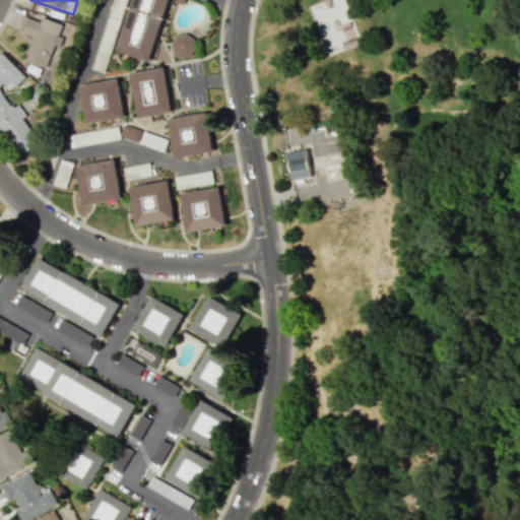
[(103,72),(125,0),(112,0),(90,68),(103,72)]
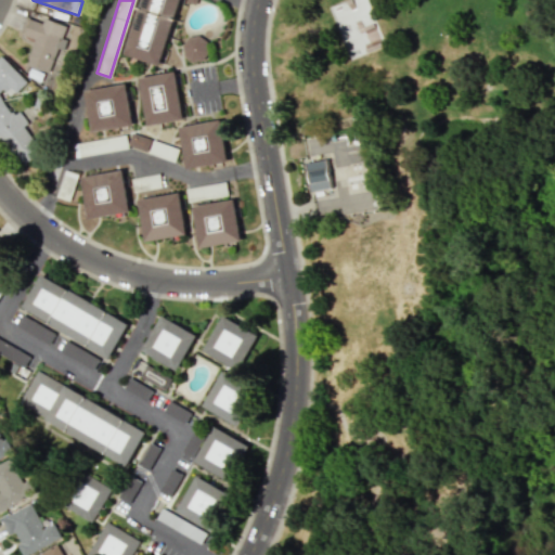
[(124,54),(141,0),(179,0),(159,65),(124,54)]
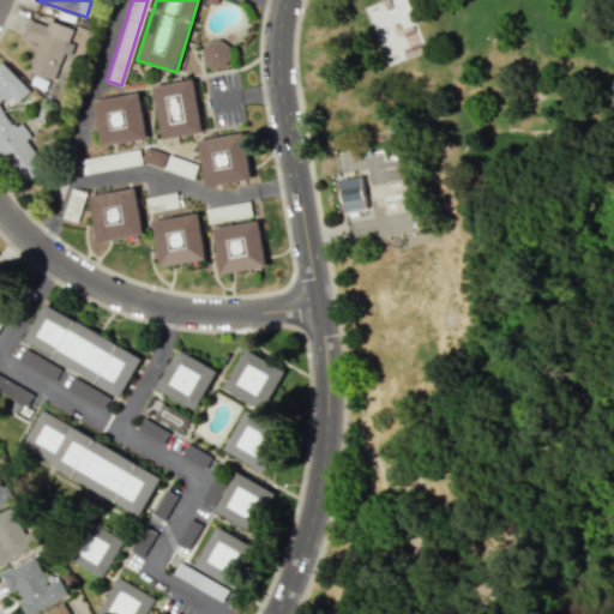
[(28,70),(38,42),(23,37),(29,20),(47,26),(49,20),(72,28),(67,43),(77,46),(73,56),(59,50),(49,78),(28,70)]
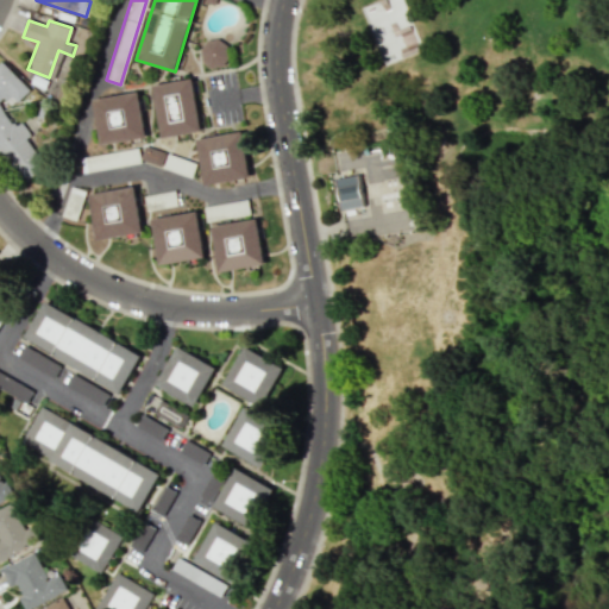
[(201,41),(202,67),(226,66),(224,39),(201,41)]
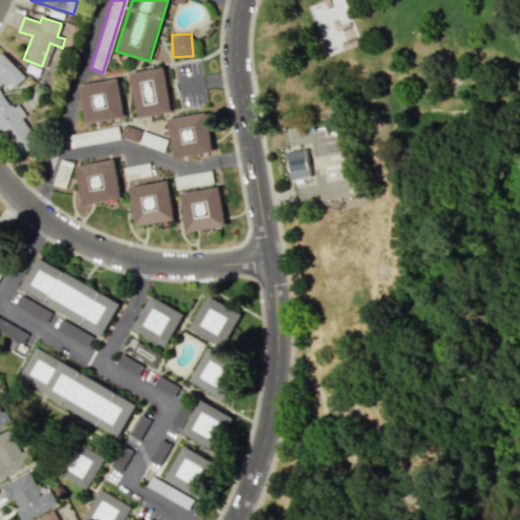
[(0,53),(1,52),(25,76),(15,86),(13,85),(9,90),(2,83),(0,85),(0,90),(9,106),(12,105),(14,107),(18,105),(26,115),(22,118),(40,143),(20,159),(0,131),(0,53)]
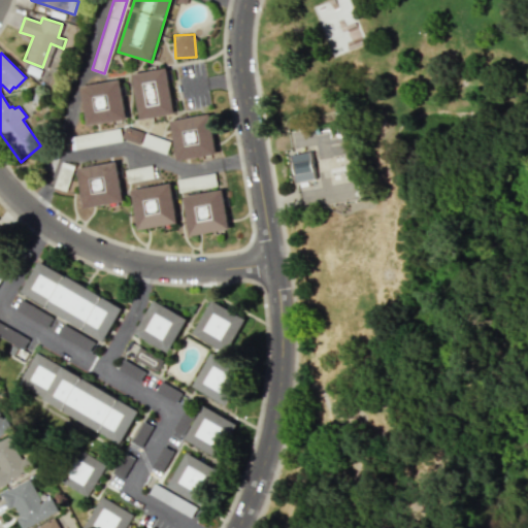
[(132,73),(166,68),(174,112),(140,119),(132,73)]
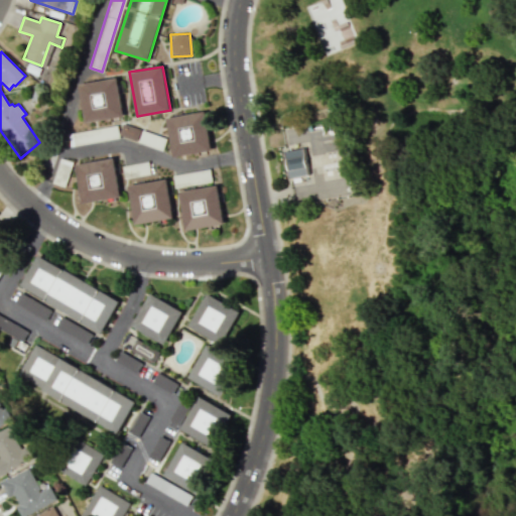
[(78,84),(116,77),(123,116),(85,123),(78,84)]
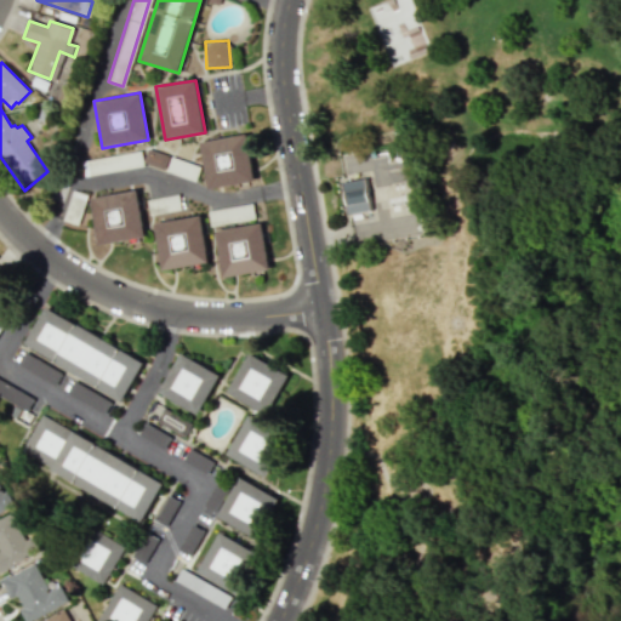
[(200,142),(246,134),(255,181),(209,189),(200,142)]
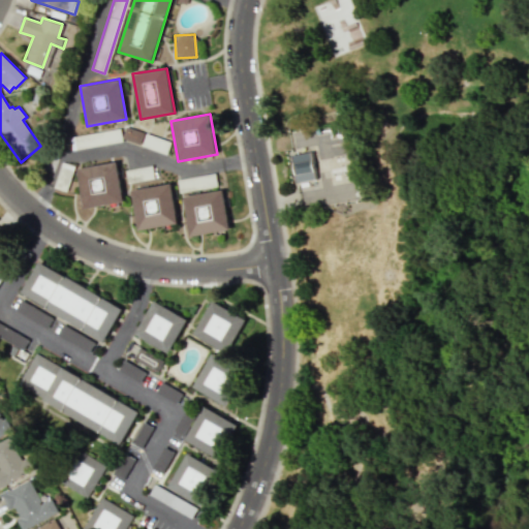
[(121,138),(125,126),(143,132),(138,144),(121,138)]
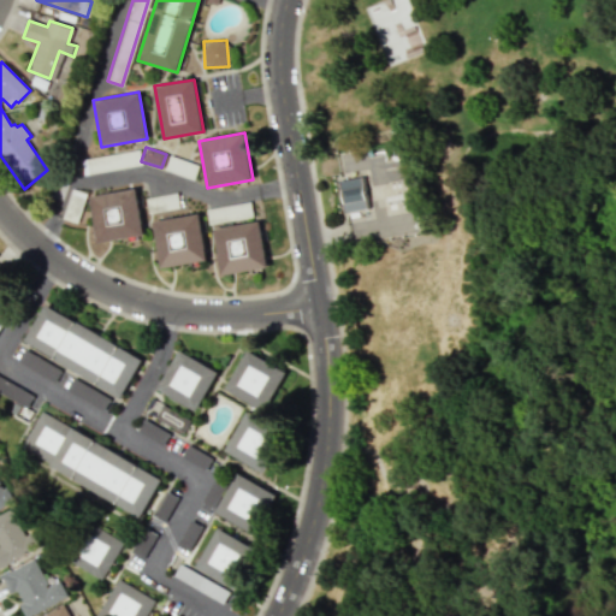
[(81,160),(140,149),(141,161),(142,164),(83,175),(81,160)]
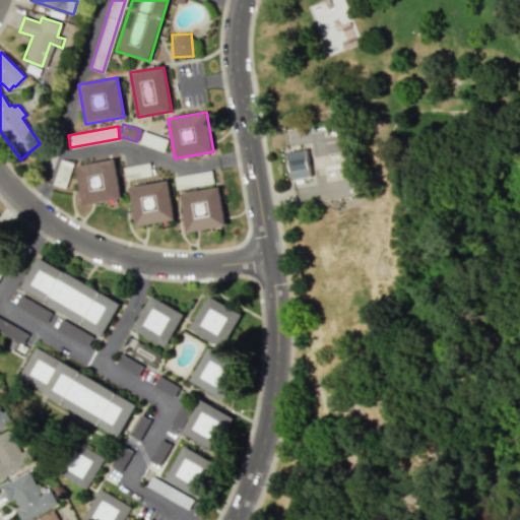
[(138,143),(143,130),(168,139),(164,151),(138,143)]
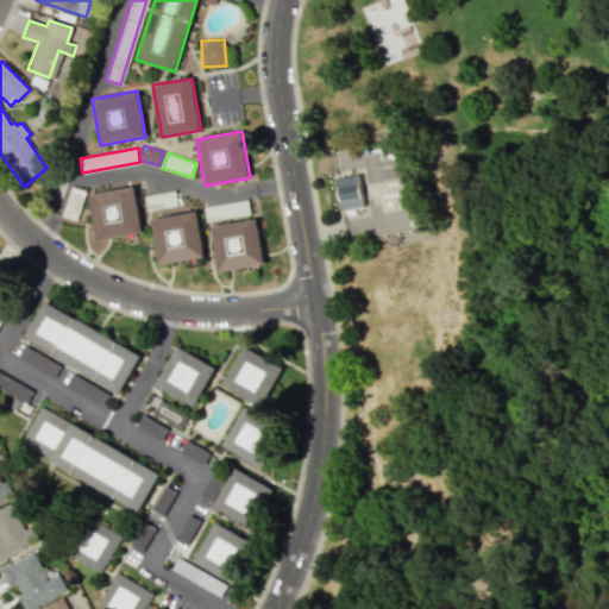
[(337,179),(341,211),(364,207),(359,175),(337,179)]
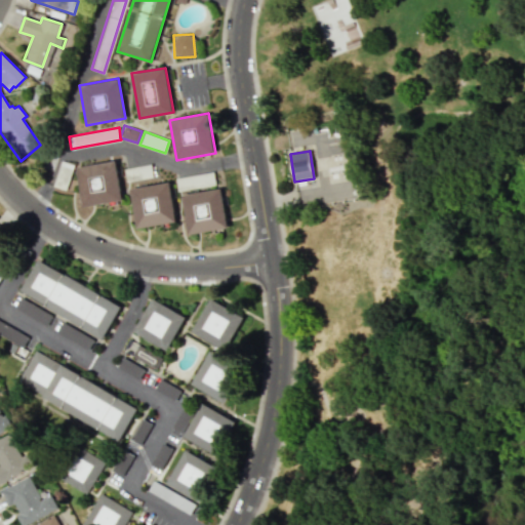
[(77,167),(115,160),(122,200),(84,206),(77,167)]
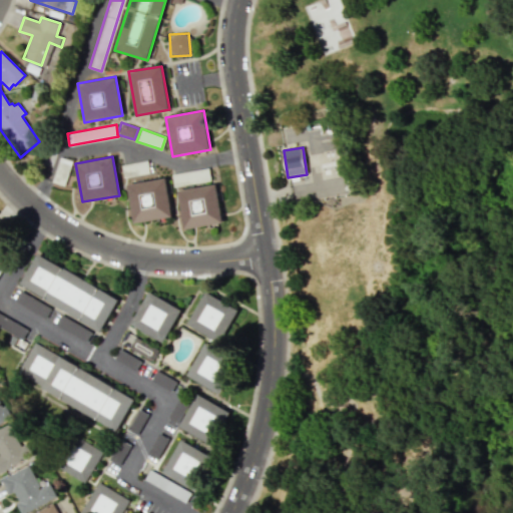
[(51,181),(59,157),(72,161),(63,185),(51,181)]
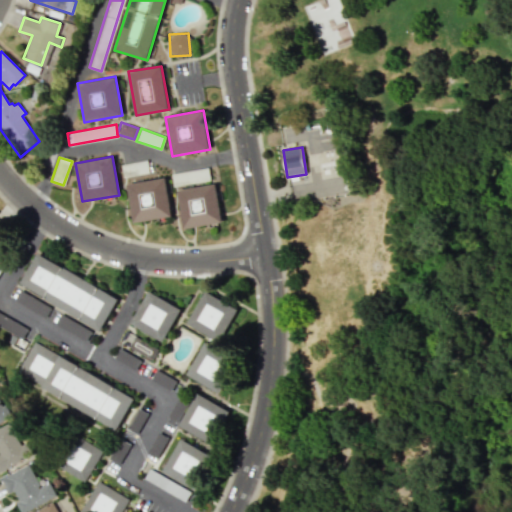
[(121,164),(147,160),(149,172),(124,177),(121,164)]
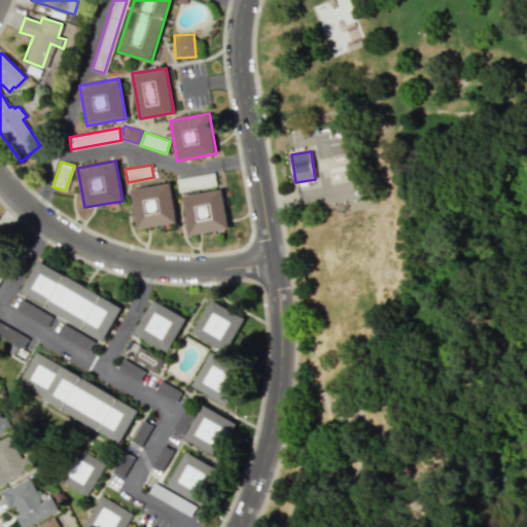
[(176,179),(214,172),(216,185),(178,192),(176,179)]
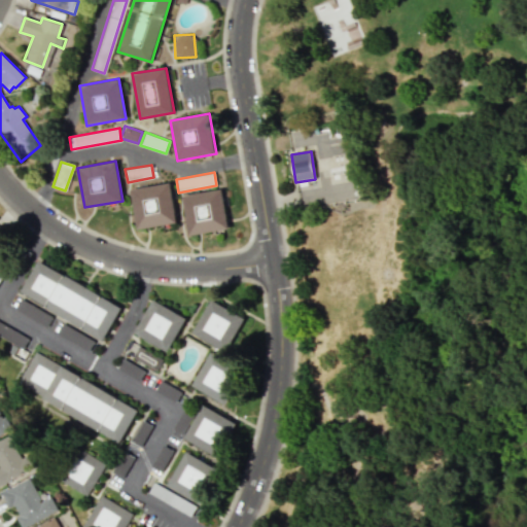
[(131,189),(170,182),(177,221),(138,229),(131,189)]
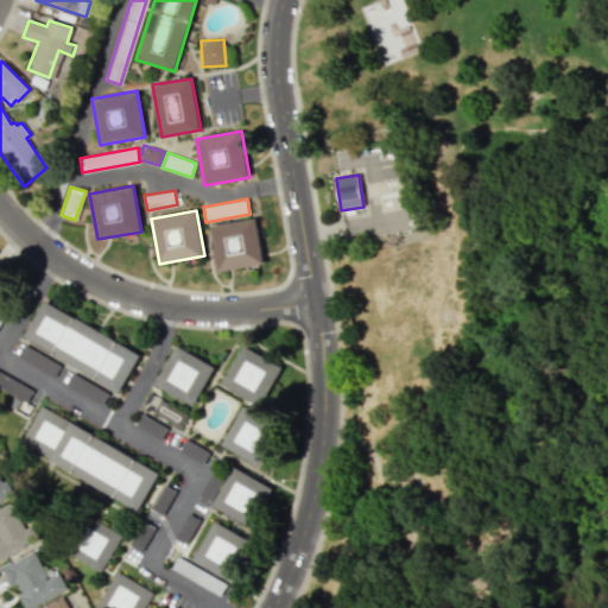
[(211,226),(257,217),(265,263),(220,271),(211,226)]
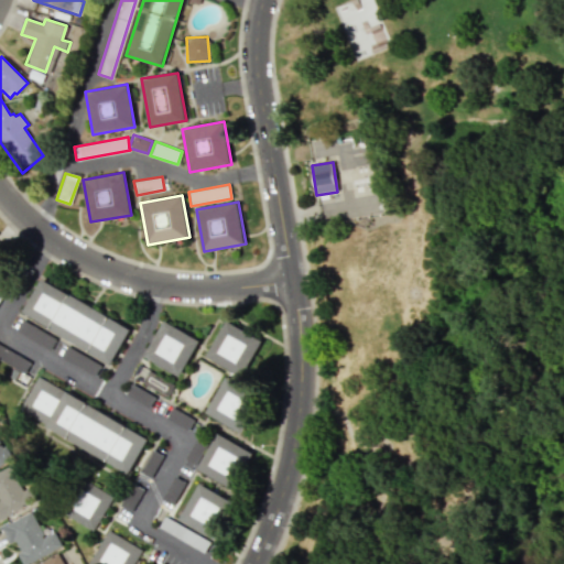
[(42,278),(130,329),(110,364),(22,312),(42,278)]
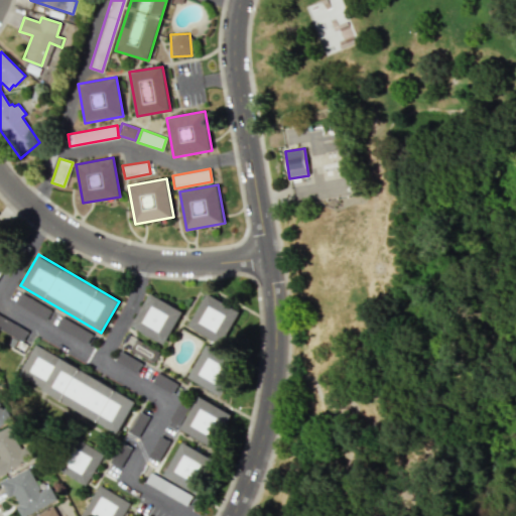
[(21,292),(51,309),(46,319),(15,302),(21,292)]
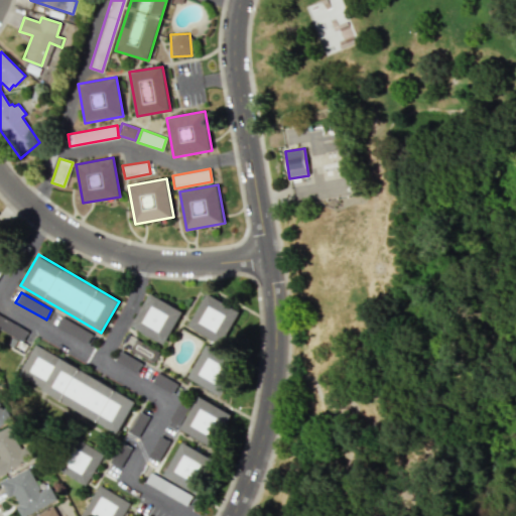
[(189,326),(209,292),(243,312),(224,345),(189,326)]
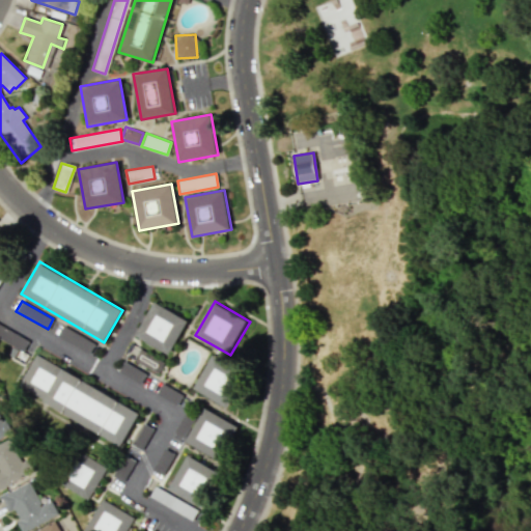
[(137,335),(156,302),(189,320),(170,354),(137,335)]
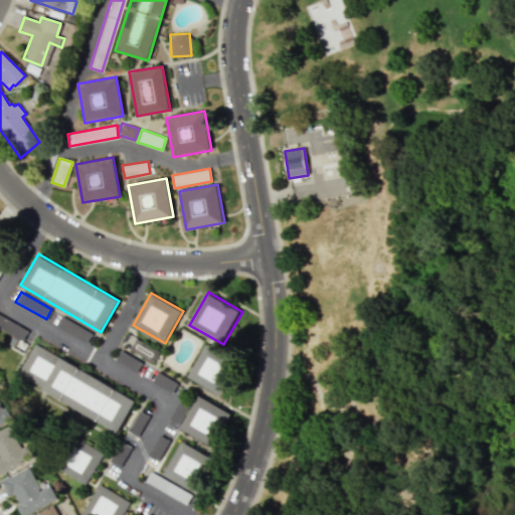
[(56,325),(61,316),(93,333),(87,343),(56,325)]
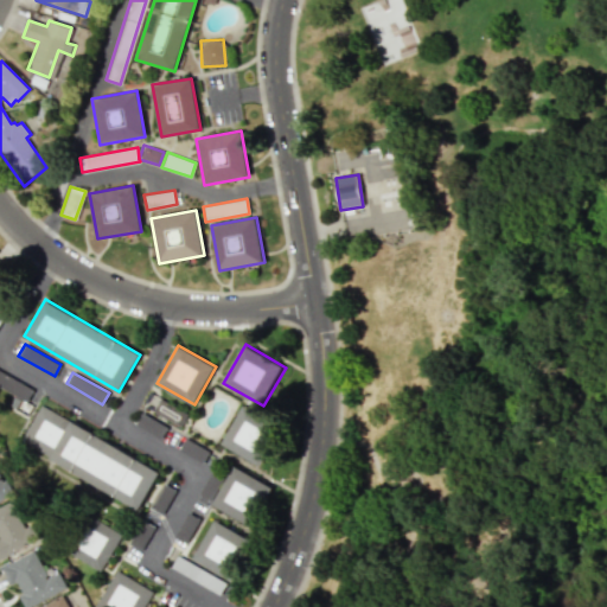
[(153,411),(160,398),(187,413),(180,426),(153,411)]
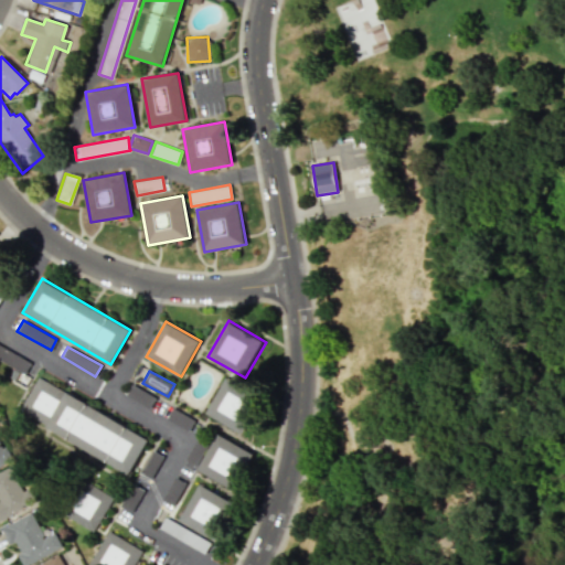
[(19,411),(39,376),(149,440),(129,475),(19,411)]
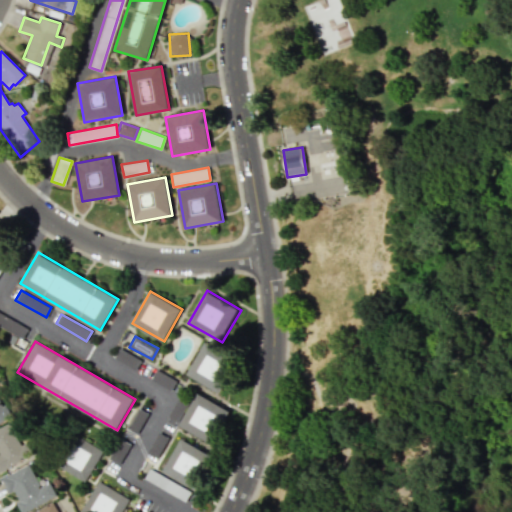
[(188,375),(207,343),(240,362),(221,394),(188,375)]
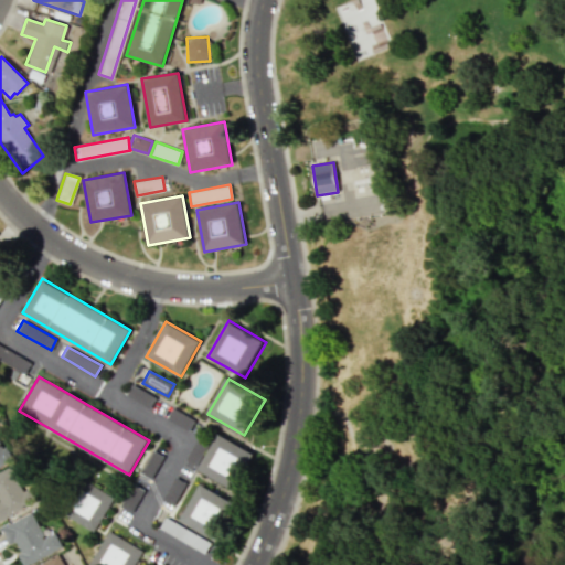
[(126,395),(132,384),(156,397),(149,408),(126,395)]
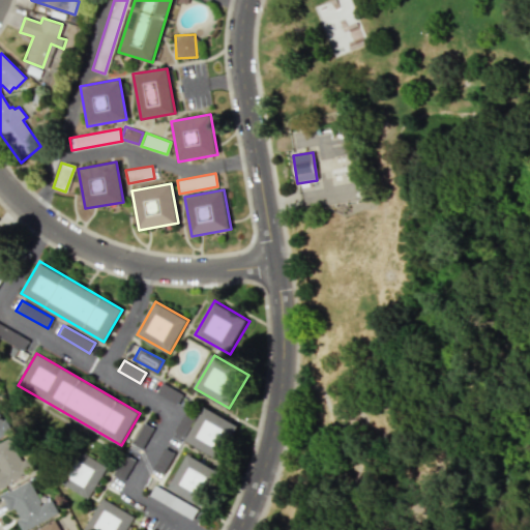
[(156,392),(162,382),(184,394),(178,405),(156,392)]
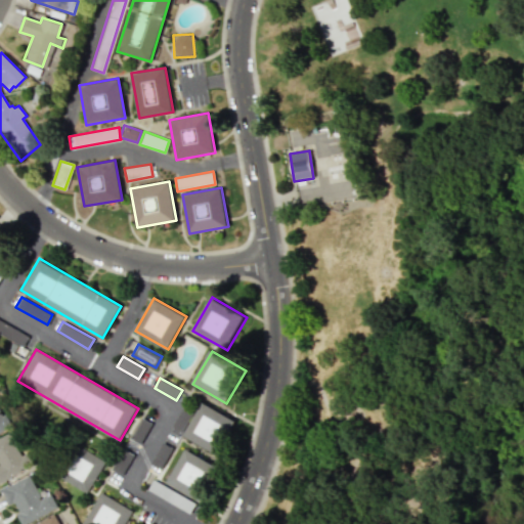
[(174,426),(180,413),(191,420),(203,400),(236,420),(218,453),(185,435),(186,433),(174,426)]
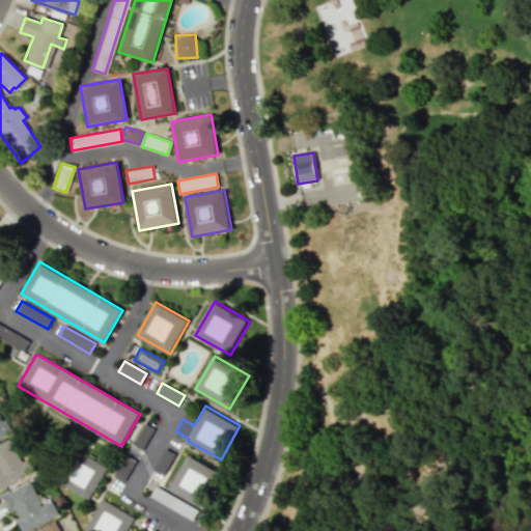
[(0,443),(0,470),(0,471),(0,470),(0,490),(34,471),(15,436),(0,443)]
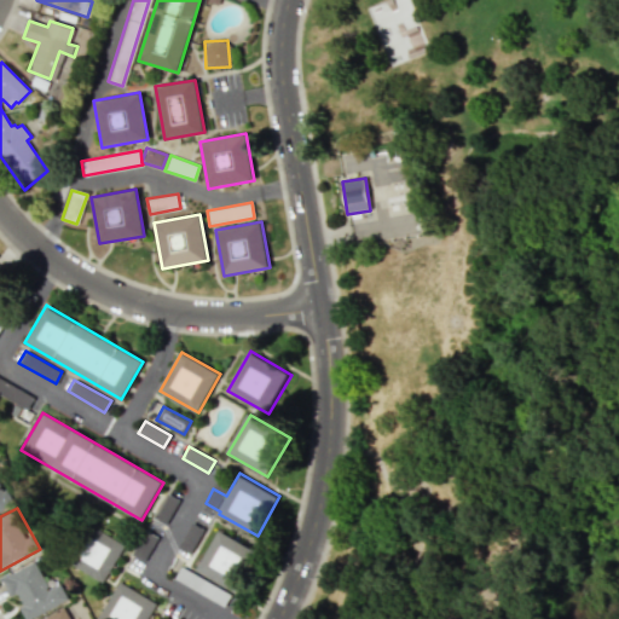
[(180,548),(192,524),(217,537),(220,530),(262,553),(239,595),(195,571),(202,559),(180,548)]
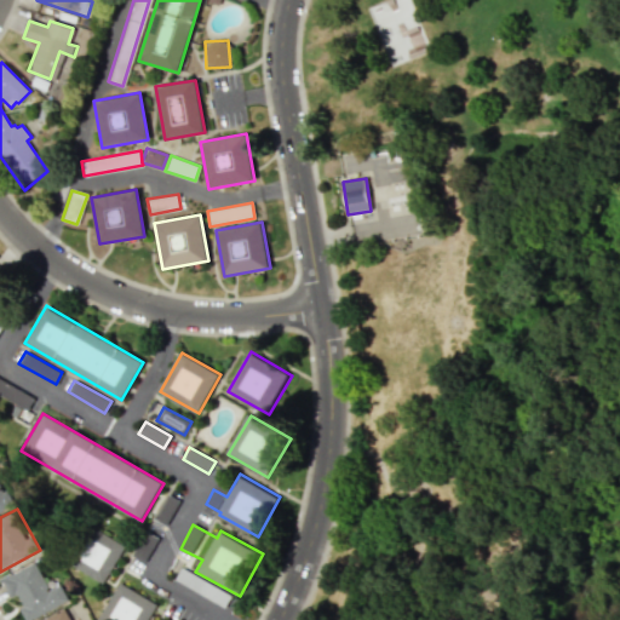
[(103,586),(127,550),(89,526),(64,562),(103,586)]
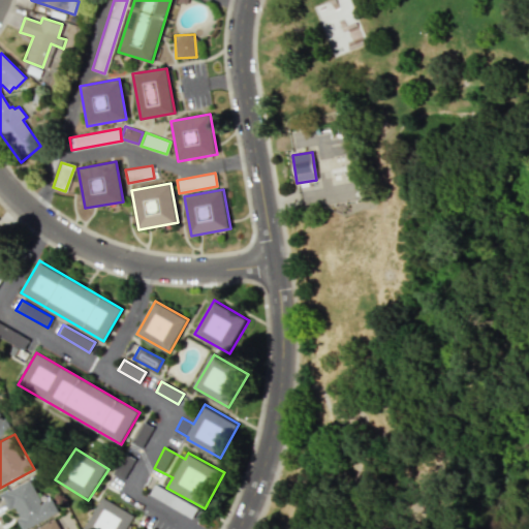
[(1,494),(9,510),(13,508),(23,528),(24,528),(59,512),(54,500),(43,505),(31,479),(1,494)]
